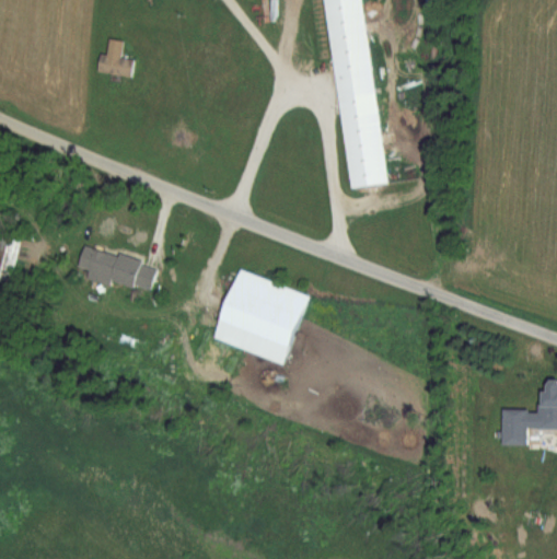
[(325,0),(349,189),(387,185),(363,0),(325,0)]
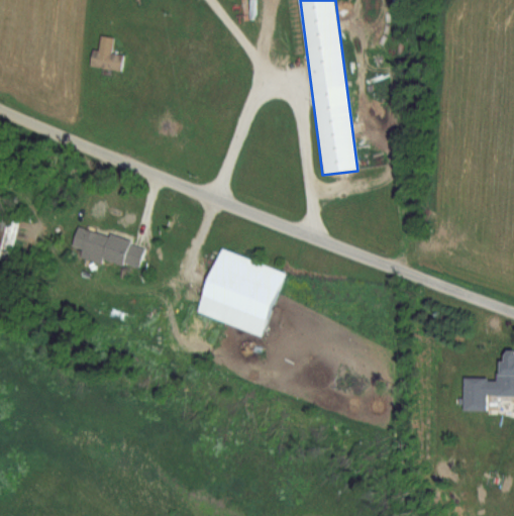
[(90,67),(122,72),(124,56),(112,54),(114,38),(101,36),(99,52),(92,50),(90,67)]
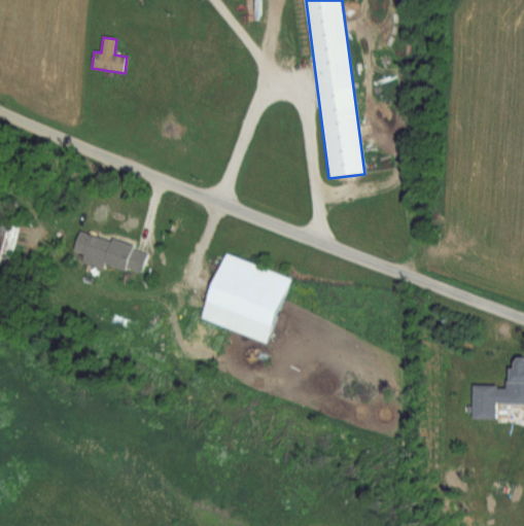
[(148,251),(112,241),(111,242),(79,233),(74,252),(88,256),(85,265),(103,269),(104,265),(127,272),(128,268),(142,272),(148,251)]
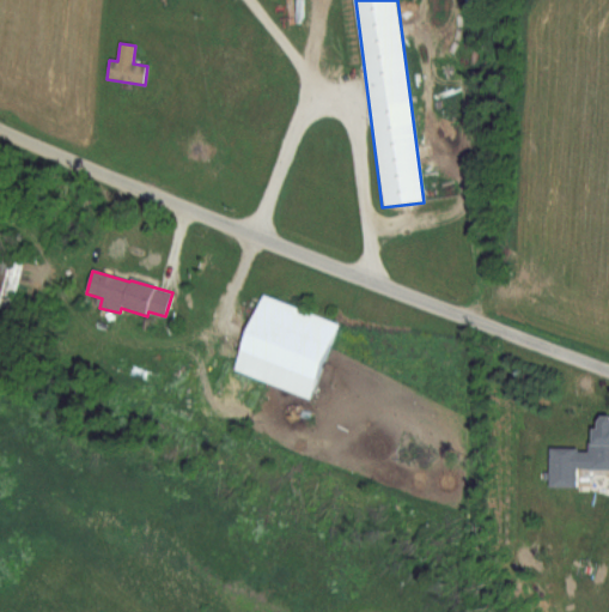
[(232,370),(310,400),(339,323),(261,295),(232,370)]
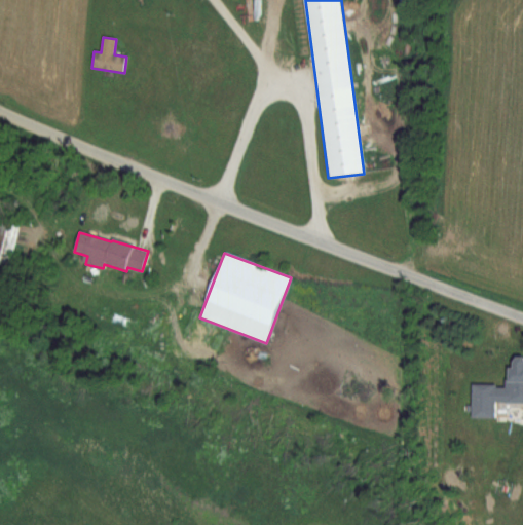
[(522,358),(513,358),(513,369),(507,369),(507,386),(472,385),(472,419),(495,419),(495,404),(522,403),(522,358)]
